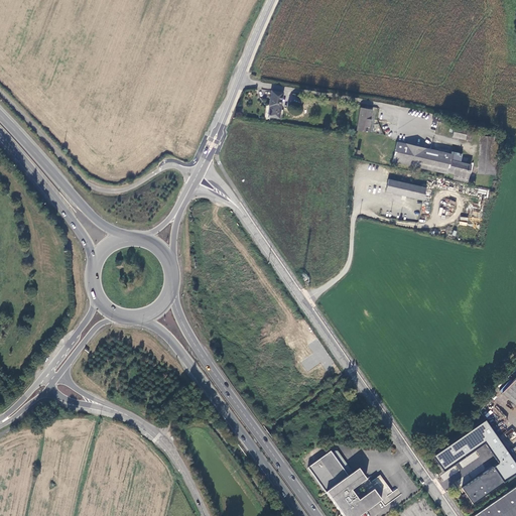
[(280,110),(283,93),(271,91),(268,106),(270,106),(269,117),(279,118),(279,117),(280,110)]
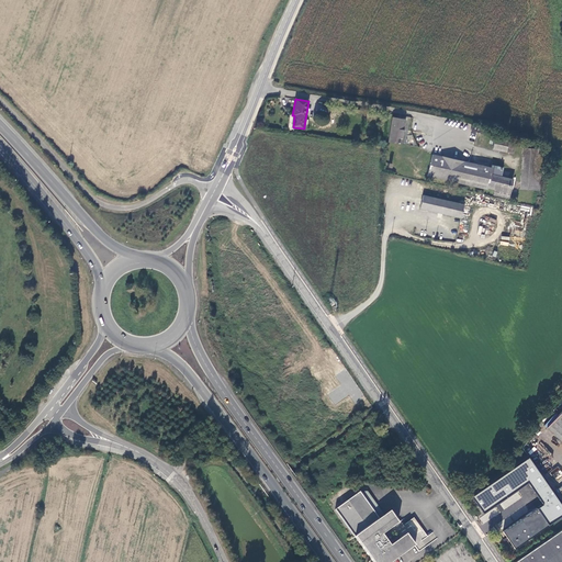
[(404,120),(392,117),(389,142),(401,144),(404,120)]
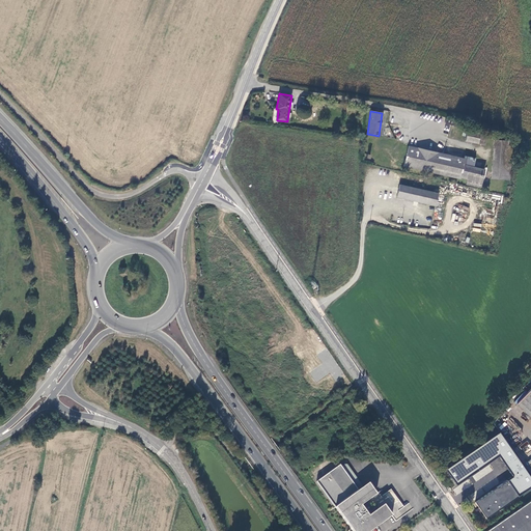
[(485,135),(467,131),(465,140),(483,144),(485,135)]
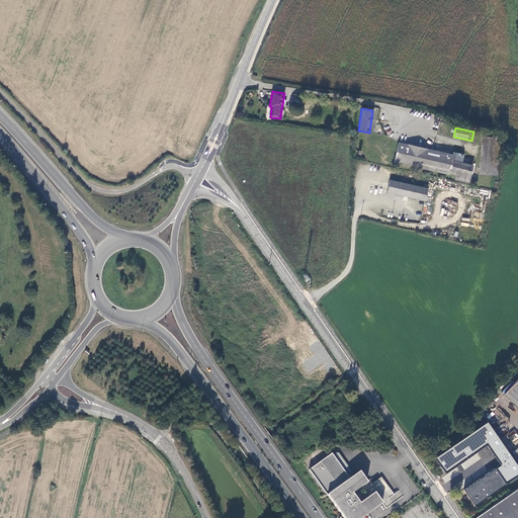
[(499,138),(481,137),(479,173),(496,174),(499,138)]
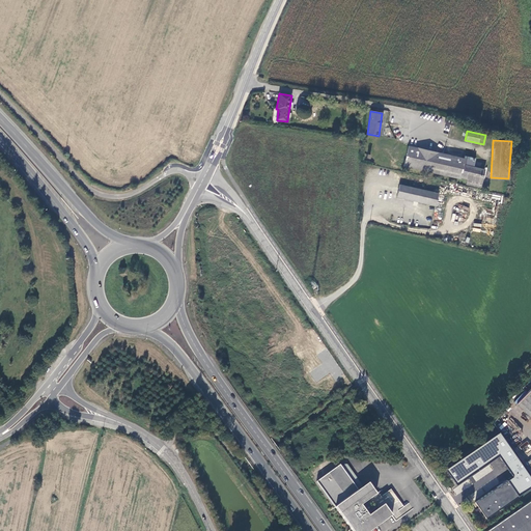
[(474,158),(465,156),(464,159),(409,146),(403,166),(459,178),(459,177),(467,178),(466,184),(480,187),(484,169),(473,167),(474,158)]
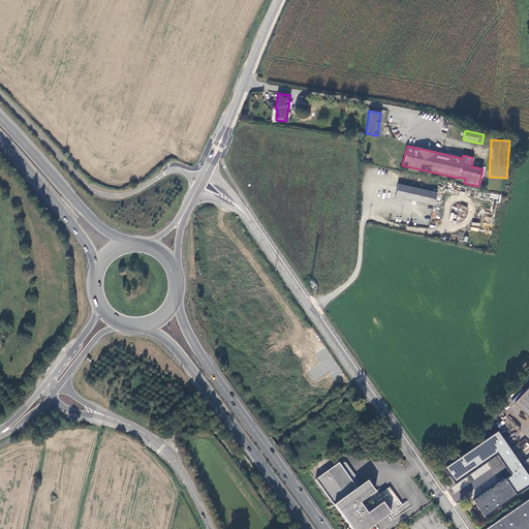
[(398,184),(395,196),(433,205),(436,192),(398,184)]
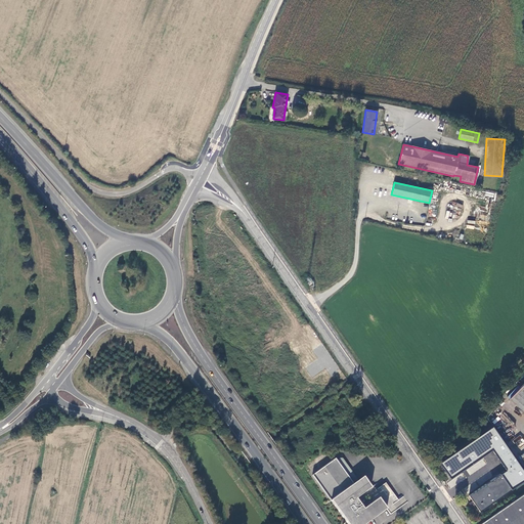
[(523,382),(509,398),(523,411),(523,382)]
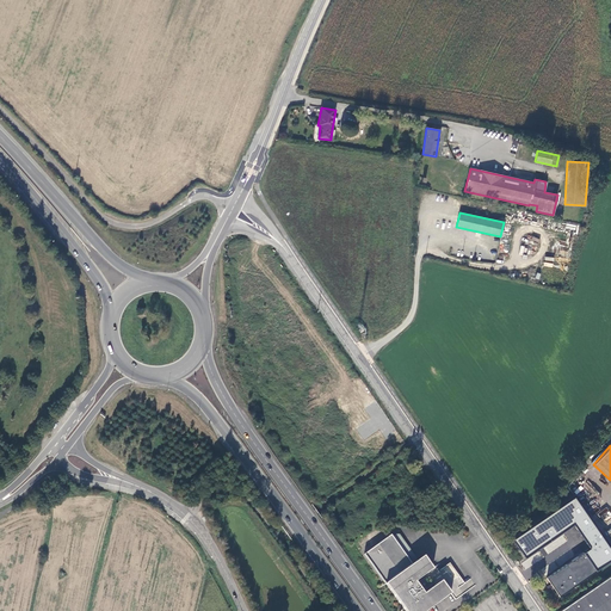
[(604,523),(610,517),(610,513),(606,507),(598,513),(604,523)]
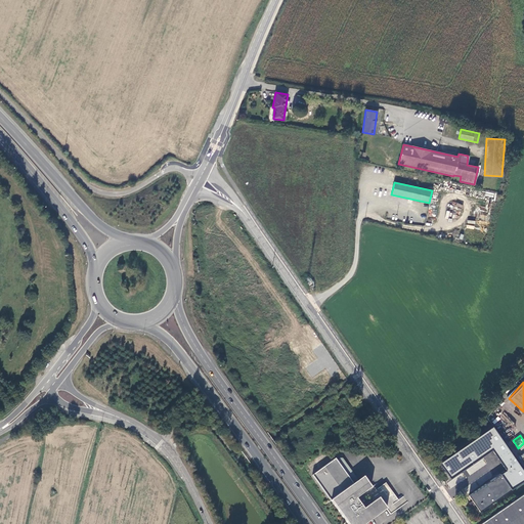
[(348,523),(363,523),(386,510),(378,497),(363,507),(356,496),(370,487),(363,476),(358,479),(343,457),(336,457),(312,474),(348,523)]
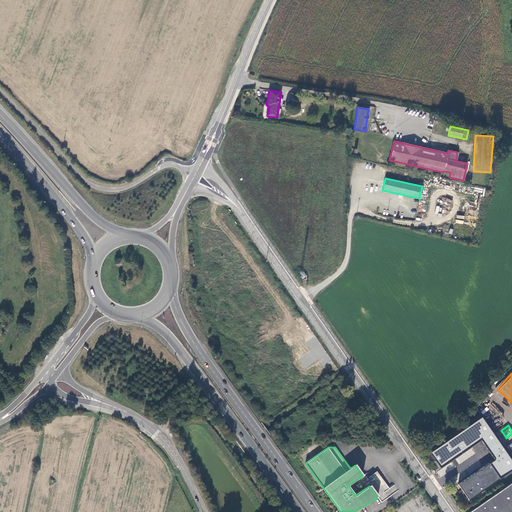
[(456,465),(474,454),(471,450),(453,461),(456,465)]
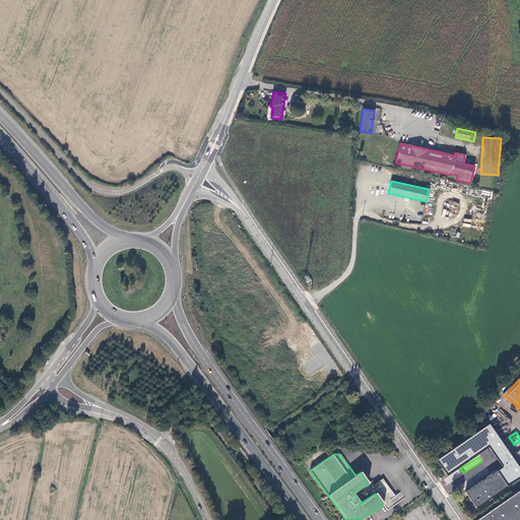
[(501,466),(496,470),(507,485),(511,482),(501,466)]
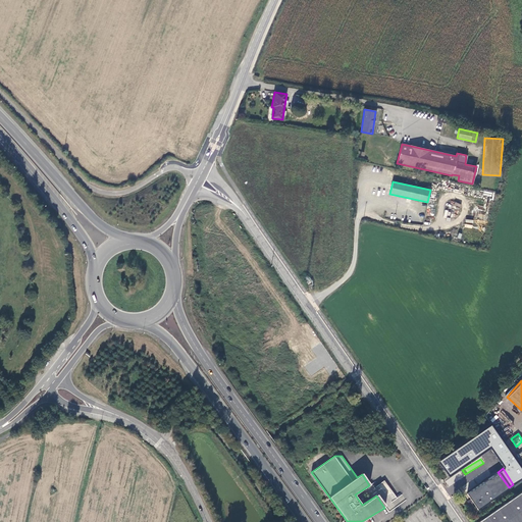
[(498,472),(467,494),(477,509),(509,487),(498,472)]
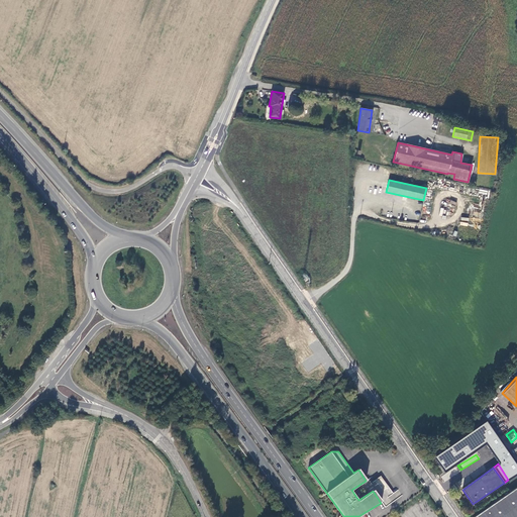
[(516,516),(516,485),(472,516),(516,516)]
